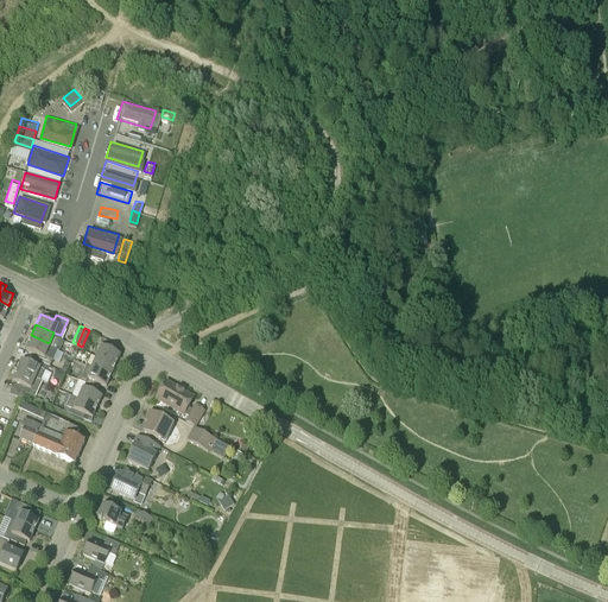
[(37,356),(50,362),(57,346),(49,343),(31,335),(26,346),(39,352),(37,356)]
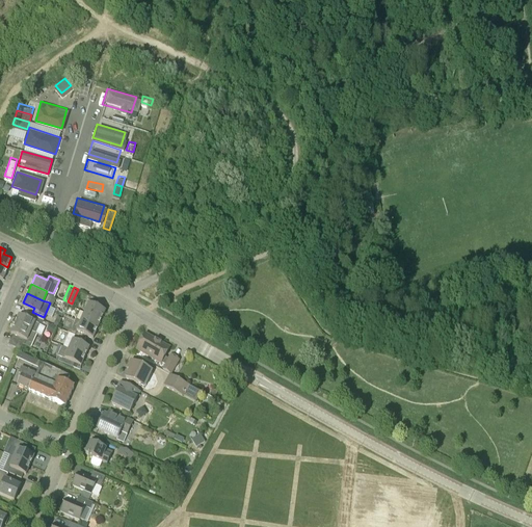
[(85,309),(101,316),(105,307),(94,301),(96,297),(91,295),(85,309)]
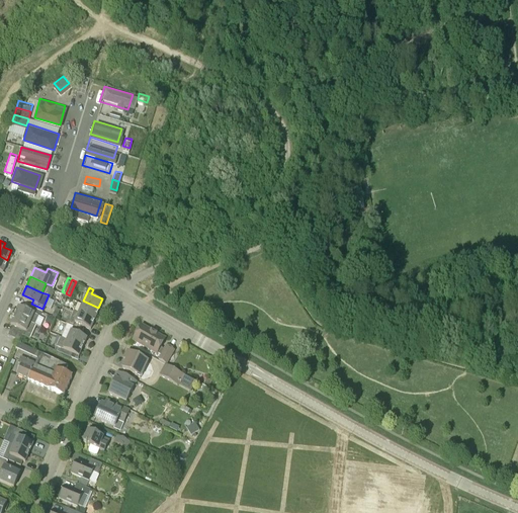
[(94,317),(98,308),(83,301),(79,310),(94,317)]
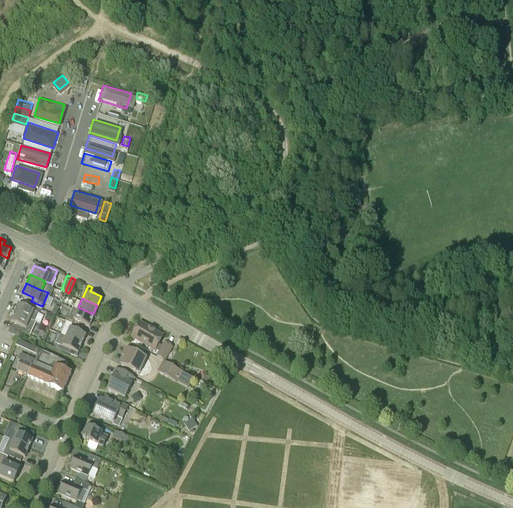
[(18,300),(14,309),(35,318),(35,317),(38,309),(40,310),(42,306),(31,301),(29,305),(18,300)]
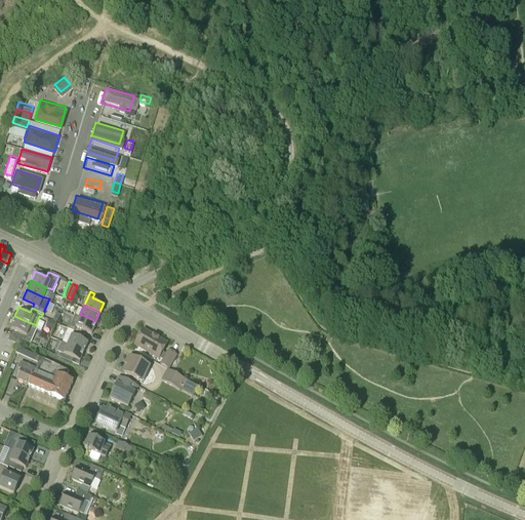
[(91,330),(95,321),(80,314),(75,311),(71,320),(69,319),(67,324),(74,327),(84,331),(85,327),(91,330)]
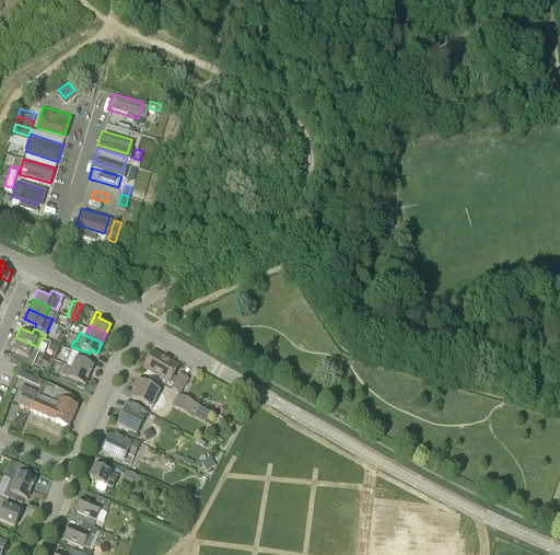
[(38,347),(15,337),(11,347),(23,353),(21,357),(26,359),(28,355),(34,357),(38,347)]
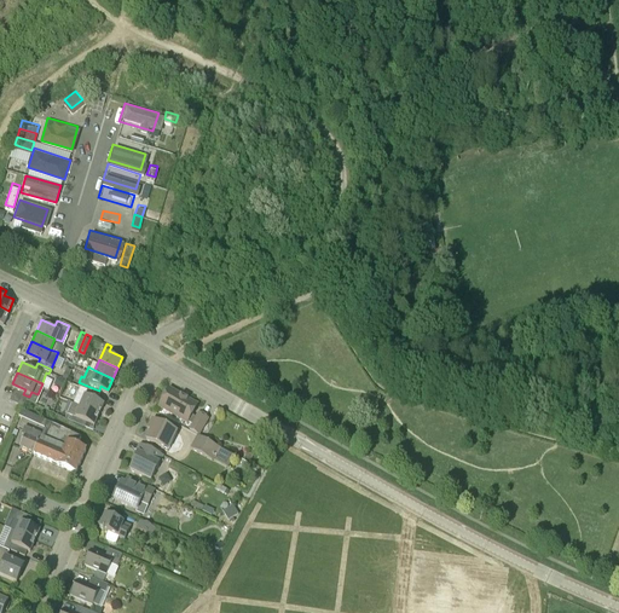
[(57,372),(55,380),(63,383),(65,376),(57,372)]
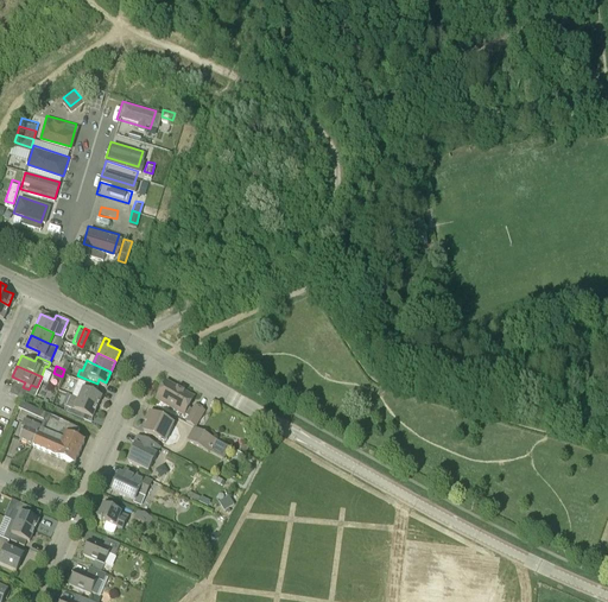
[(166,378),(157,394),(184,410),(189,412),(187,418),(195,423),(204,406),(195,401),(192,405),(188,403),(194,393),(166,378)]
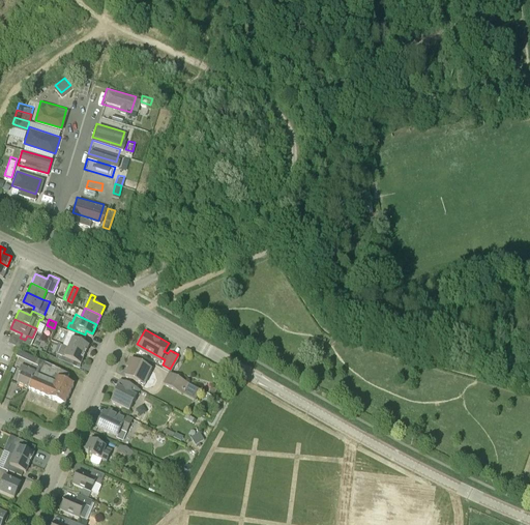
[(68,344),(85,351),(89,342),(83,339),(85,334),(75,330),(68,344)]
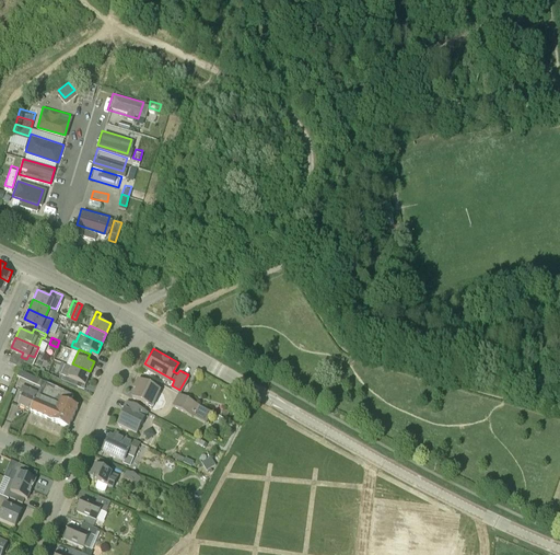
[(72,363),(65,360),(58,374),(77,383),(79,379),(85,381),(90,371),(72,363)]
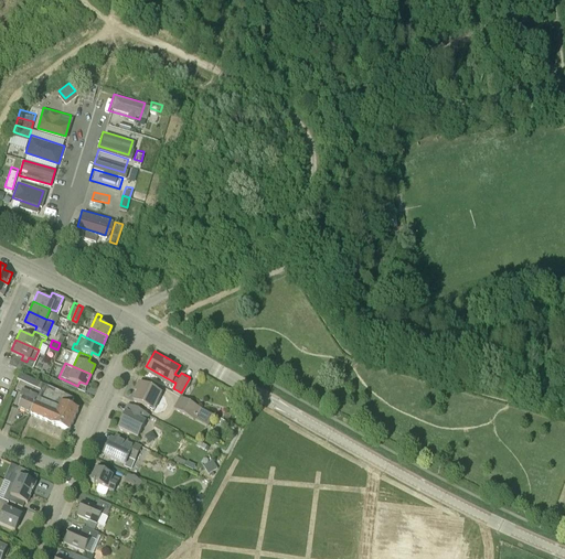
[(70,402),(74,394),(20,368),(18,376),(20,376),(41,386),(38,393),(35,399),(30,410),(70,427),(78,406),(70,402)]
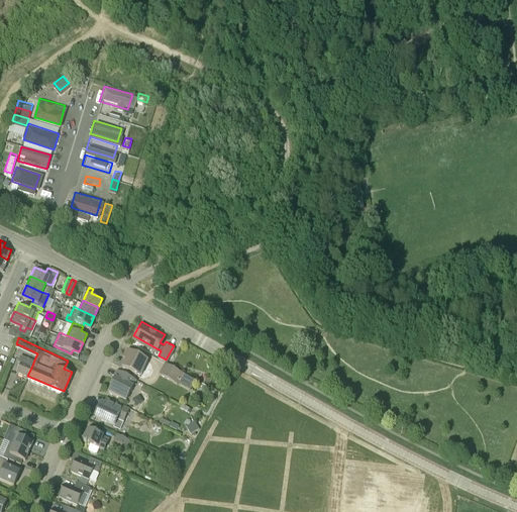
[(17,371),(27,376),(32,366),(34,360),(37,353),(18,344),(18,345),(15,352),(20,354),(18,361),(20,362),(17,371)]
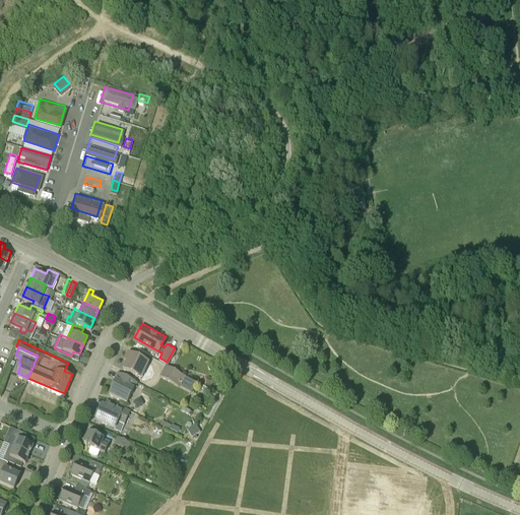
[(128,355),(123,366),(141,375),(148,360),(128,348),(126,353),(128,355)]
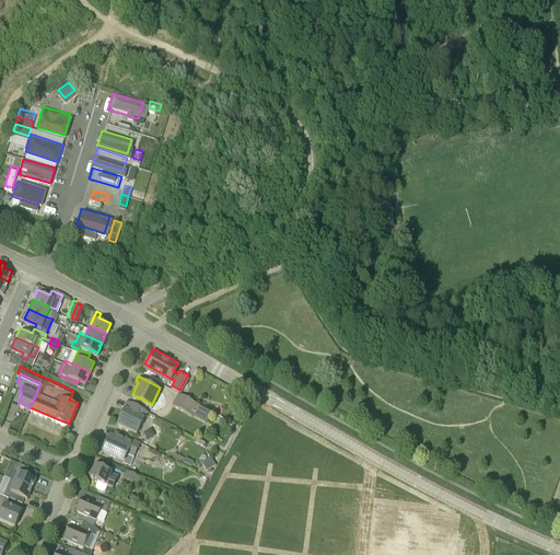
[(193,412),(198,401),(179,390),(173,402),(193,412)]
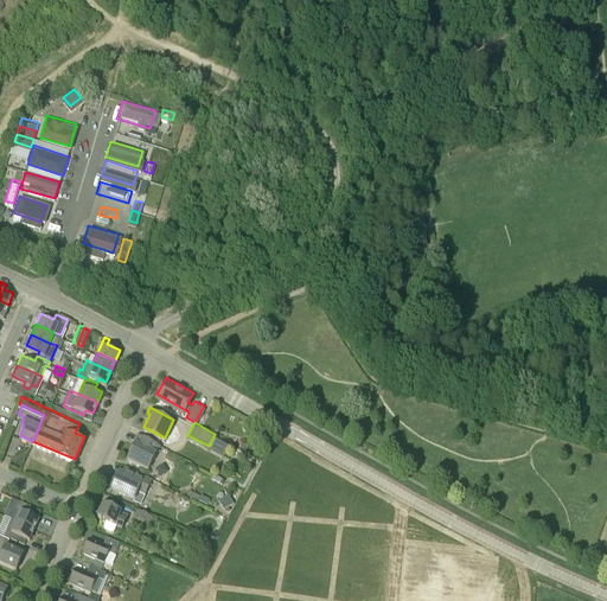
[(133,446),(128,456),(148,466),(160,442),(138,430),(134,439),(138,441),(134,447),(133,446)]
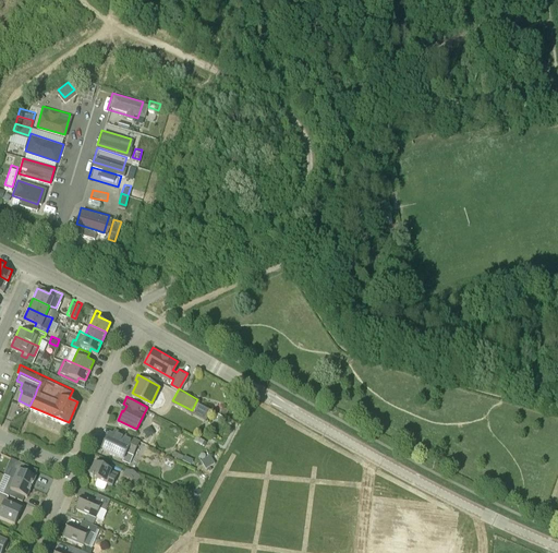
[(112,432),(110,430),(102,446),(123,456),(126,447),(136,452),(142,439),(114,425),(114,427),(116,427),(112,432)]
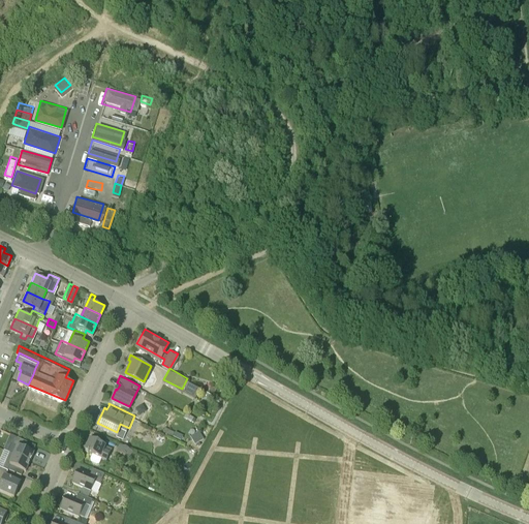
[(204,435),(199,427),(190,433),(195,440),(204,435)]
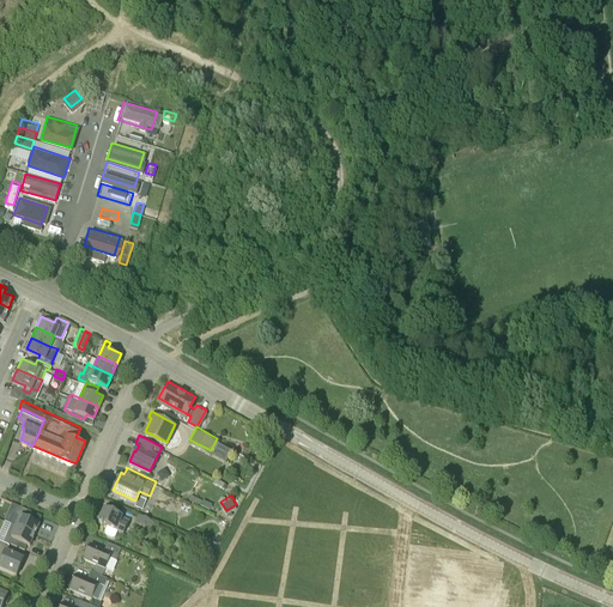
[(98,519),(107,522),(104,527),(105,530),(113,534),(115,533),(117,527),(123,529),(127,521),(120,517),(122,513),(104,504),(98,519)]
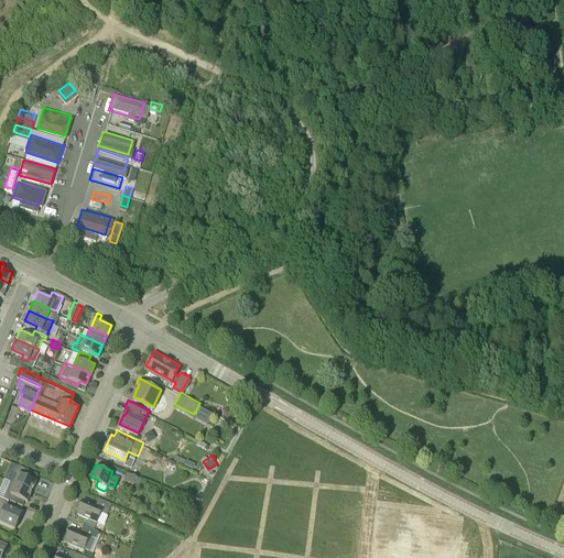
[(10,478),(32,488),(36,478),(24,472),(26,468),(21,466),(20,470),(14,468),(10,478)]
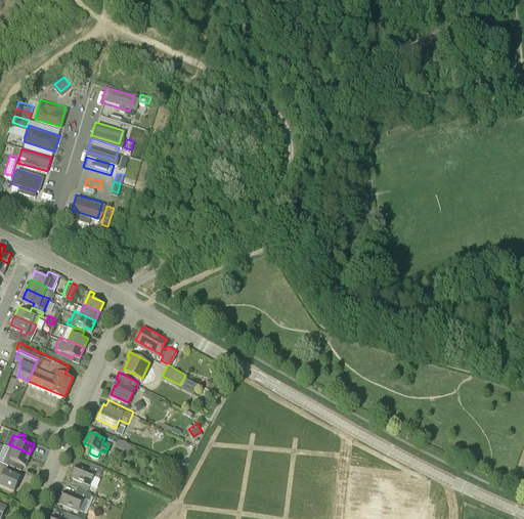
[(129,449),(132,442),(119,436),(116,443),(129,449)]
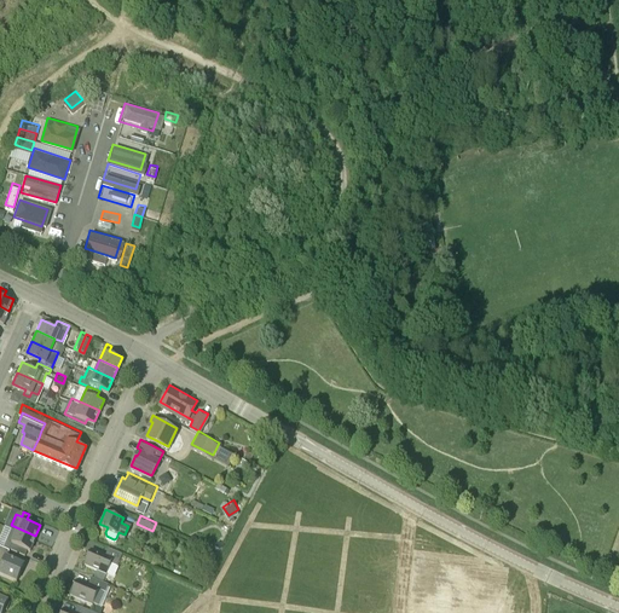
[(11,525),(4,543),(9,545),(10,544),(25,551),(23,550),(25,544),(30,547),(35,536),(11,525)]
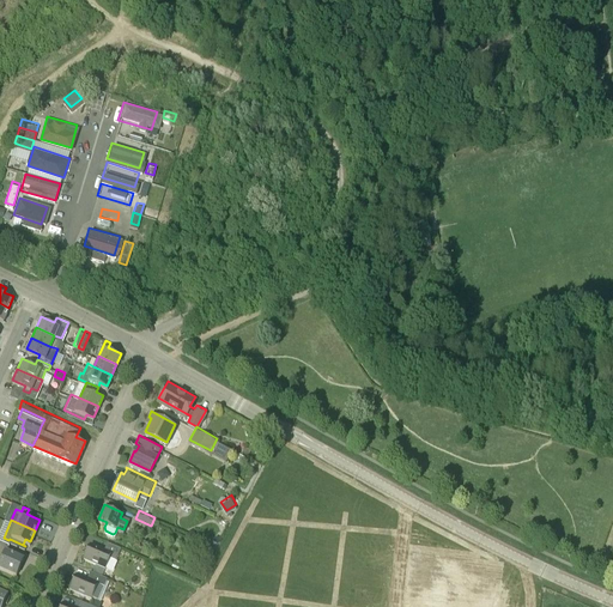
[(0,564),(17,572),(24,556),(6,547),(10,541),(8,541),(8,540),(4,538),(2,538),(0,536),(0,564)]
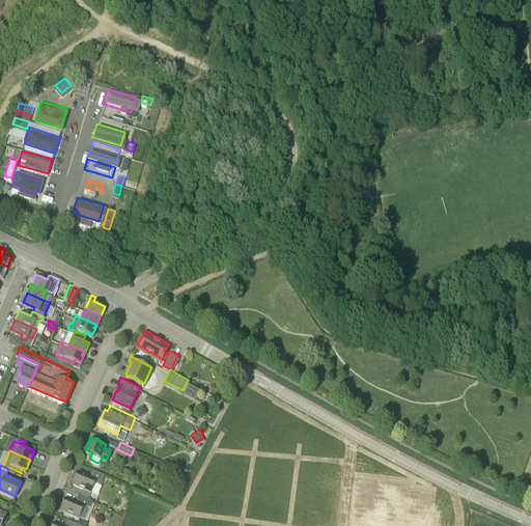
[(90,472),(79,467),(73,480),(91,489),(94,479),(100,481),(105,472),(93,467),(90,472)]
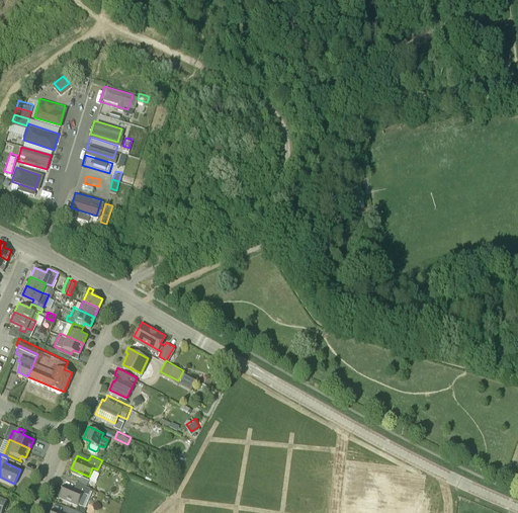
[(77,502),(78,501),(85,505),(92,488),(90,487),(90,486),(79,481),(77,487),(65,482),(60,495),(77,502)]
